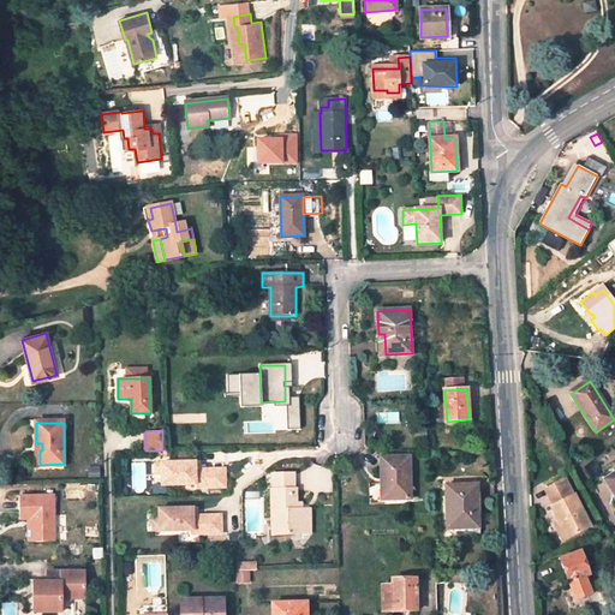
[(410,458),(381,459),(382,477),(388,477),(388,499),(410,497),(410,458)]
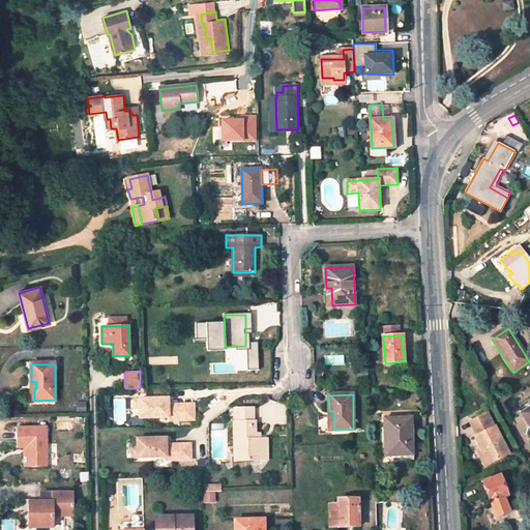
[(140,418),(168,417),(168,420),(195,420),(194,404),(172,405),(169,405),(168,398),(139,399),(139,408),(140,418)]
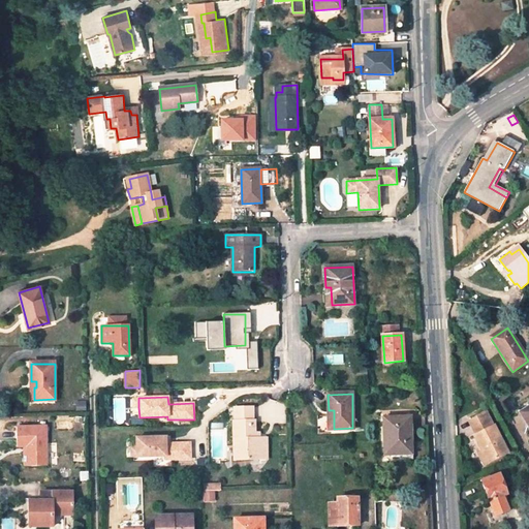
[(232,422),(234,460),(260,459),(260,438),(255,438),(255,433),(255,421),(253,421),(253,407),(234,408),(235,421),(232,422)]
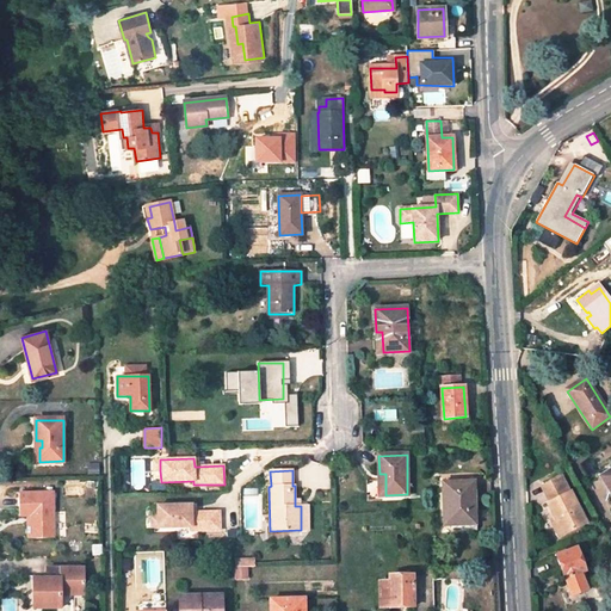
[(562,477),(541,488),(549,505),(547,506),(553,518),(555,523),(550,525),(557,537),(587,522),(572,492),(571,493),(562,477)]
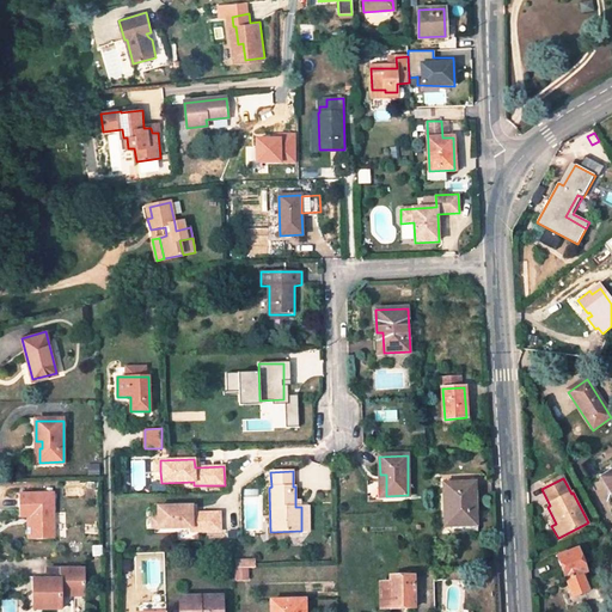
[(445,484),(446,526),(471,525),(470,495),(475,495),(473,484),(445,484)]
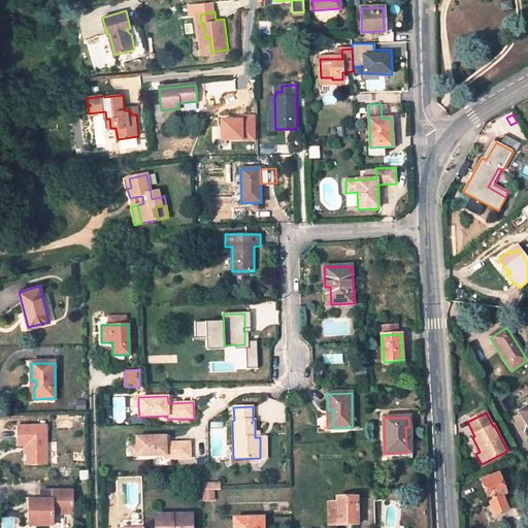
[(45,426),(17,426),(17,447),(24,447),(28,446),(28,465),(46,465),(45,426)]
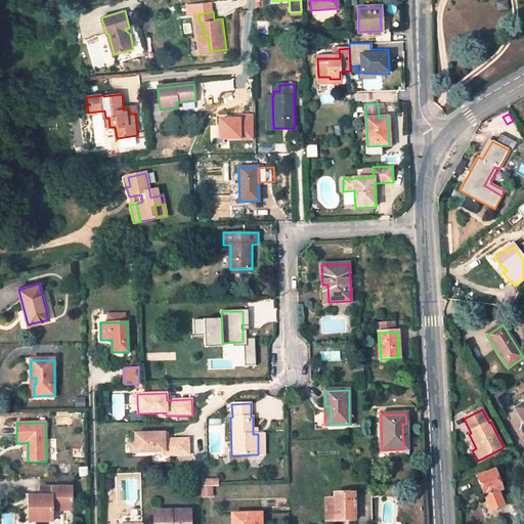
[(164,433),(135,434),(135,443),(135,452),(164,451),(164,455),(188,454),(188,439),(168,439),(164,439),(164,433)]
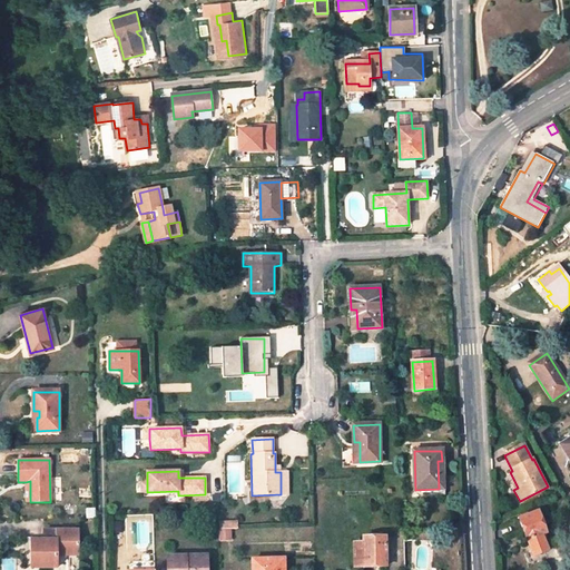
[(538,512),(519,519),(533,557),(549,551),(542,536),(547,533),(538,512)]
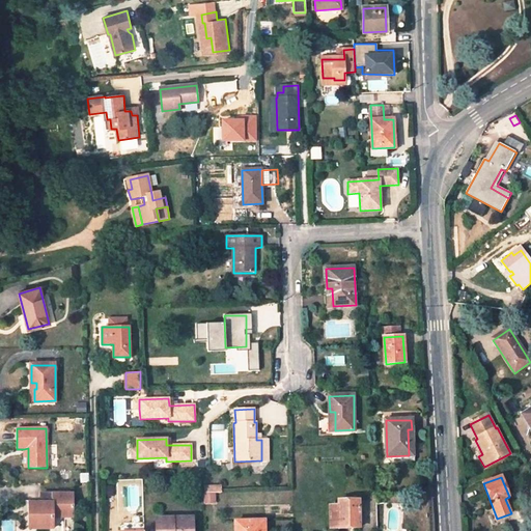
[(101,480),(102,504),(114,503),(113,480),(101,480)]
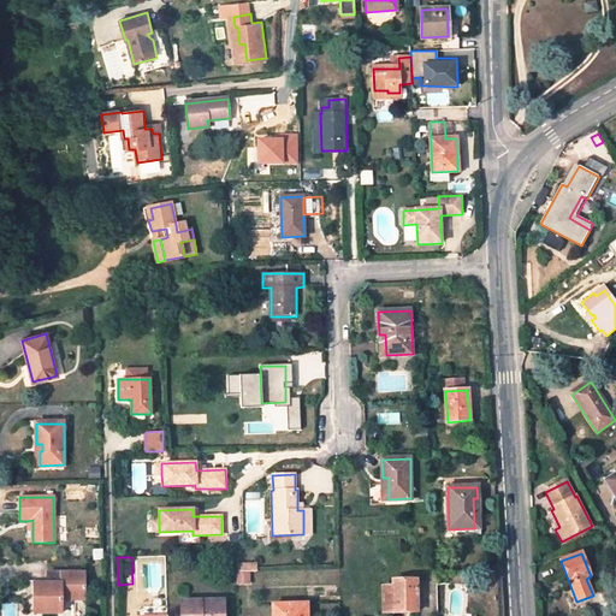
[(34,584),(34,612),(61,612),(61,599),(84,599),(84,573),(61,573),(61,582),(34,584)]
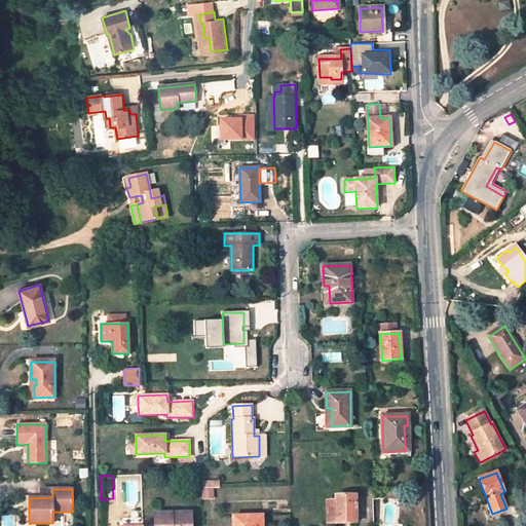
[(327,500),(327,522),(355,522),(355,495),(335,495),(335,500),(327,500)]
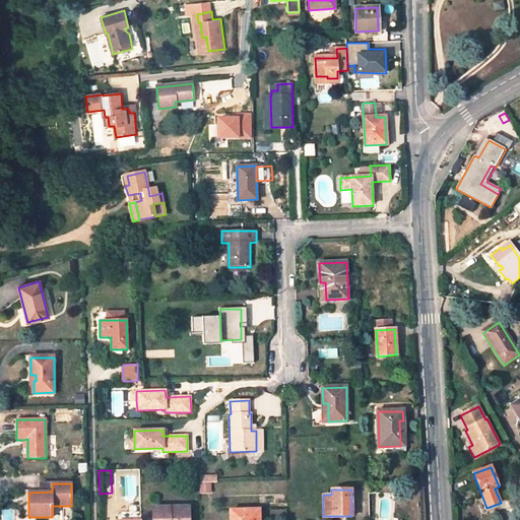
[(152,507),(152,519),(188,519),(189,506),(152,507)]
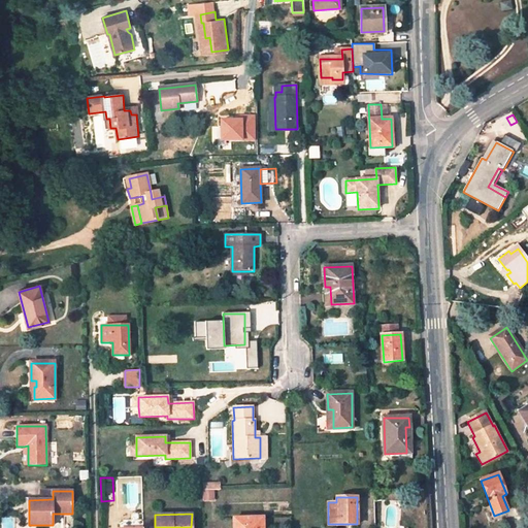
[(234,519),(234,527),(262,527),(263,518),(234,519)]
